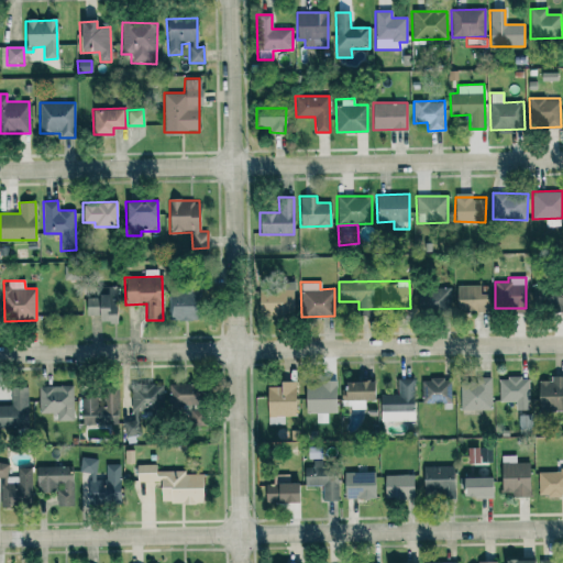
[(562,284),(532,284),(532,308),(562,308),(562,284)]
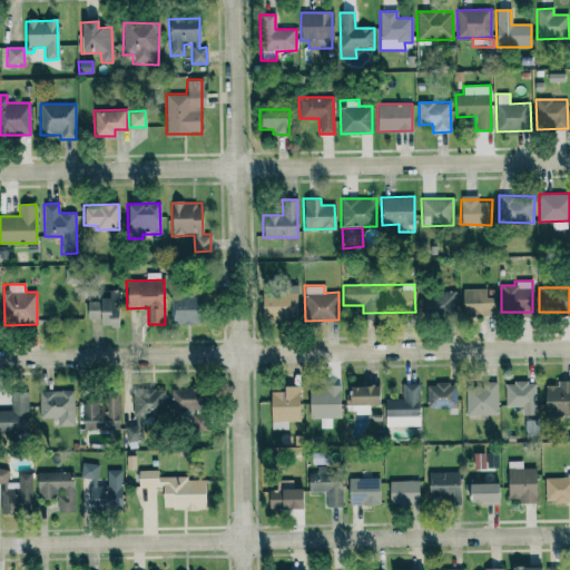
[(99,290),(99,301),(86,301),(87,320),(99,318),(100,326),(118,325),(117,288),(99,290)]
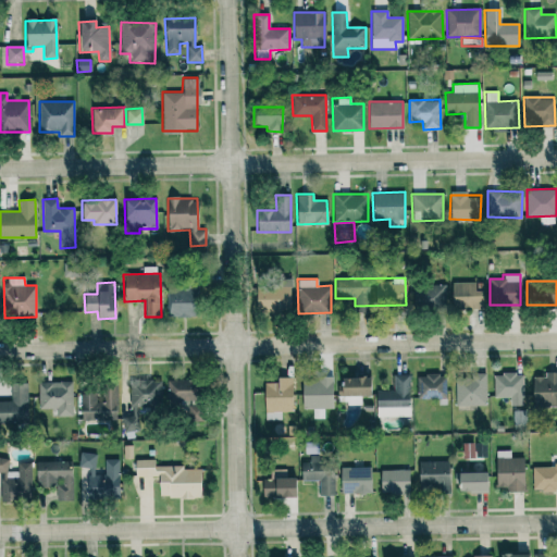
[(256,282),(256,311),(289,311),(289,282),(256,282)]
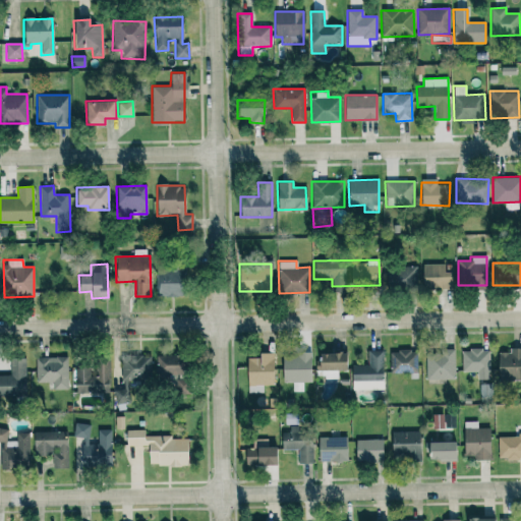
[(422,264),(422,288),(452,287),(451,264),(422,264)]
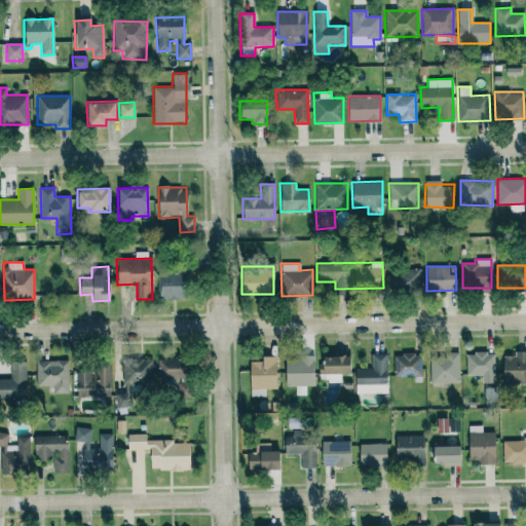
[(420,268),(389,268),(389,290),(420,290),(420,268)]
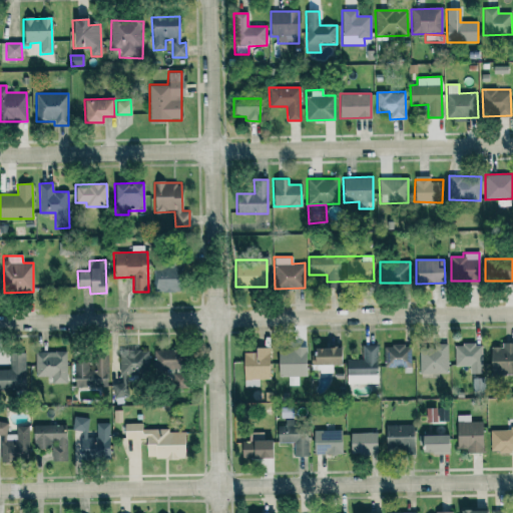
[(154,291),(179,292),(180,265),(155,264),(154,291)]
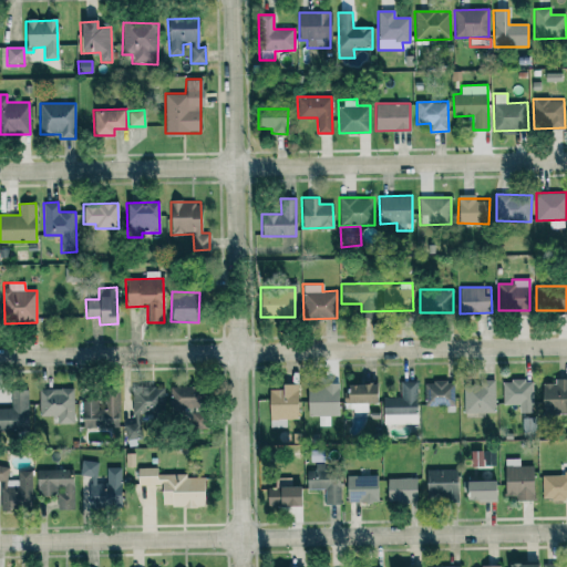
[(543,383),(543,414),(566,414),(566,378),(555,378),(555,383),(543,383)]
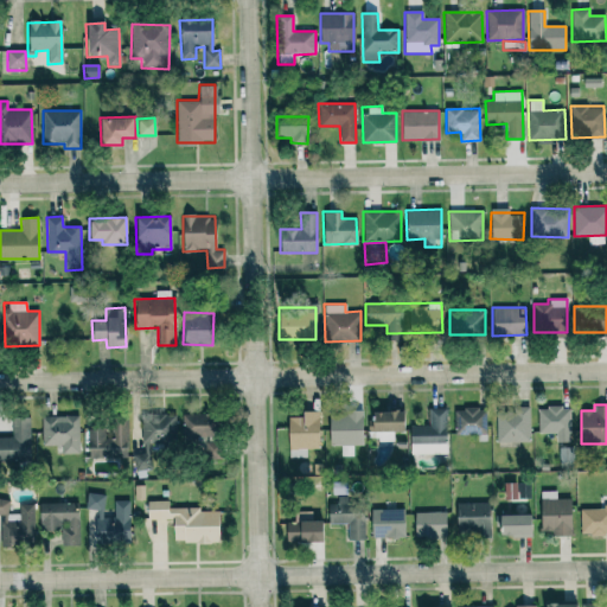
[(570,407),(538,407),(538,433),(570,434),(570,407)]
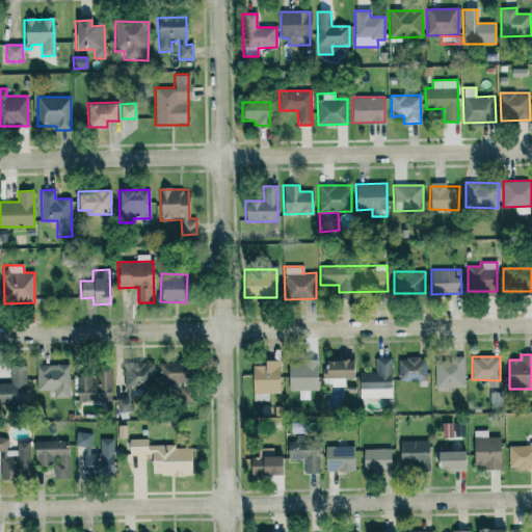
[(360,373),(360,398),(391,397),(390,357),(375,357),(375,372),(360,373)]
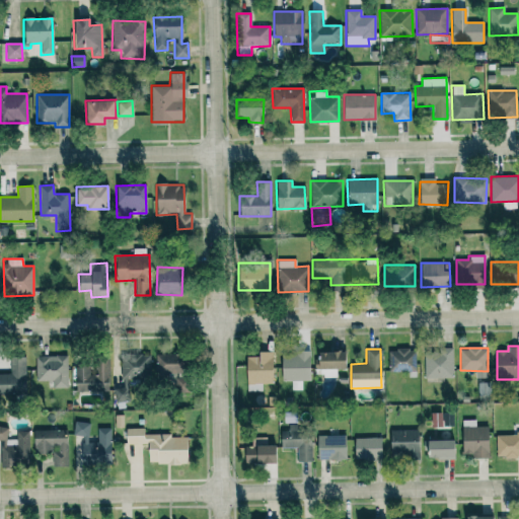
[(388,349),(388,371),(416,371),(415,349),(388,349)]
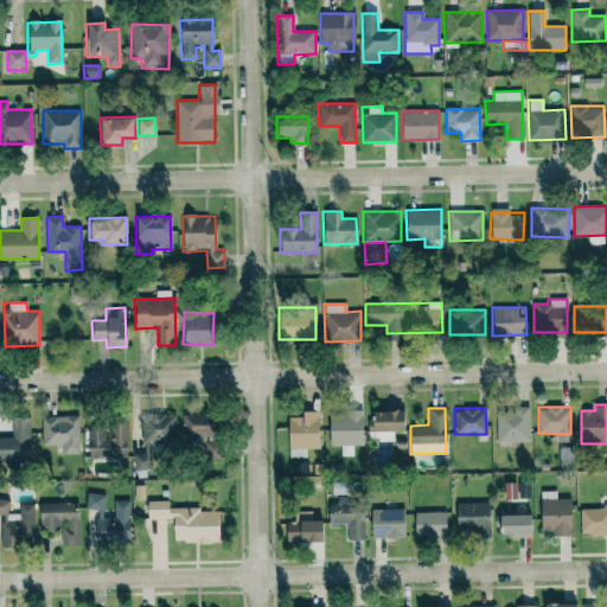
[(496,441),(530,442),(530,408),(497,408),(496,441)]
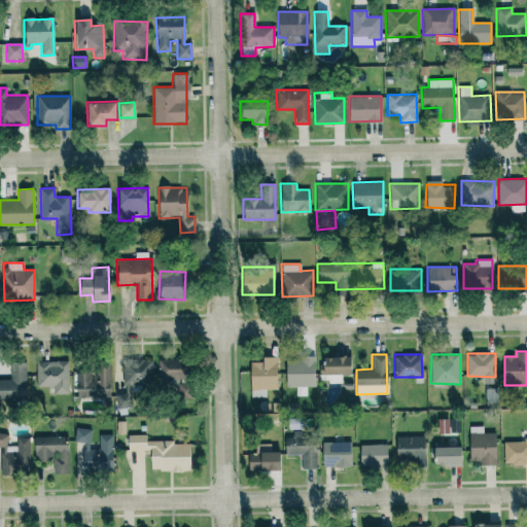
[(277,357),(262,356),(262,361),(251,361),(250,389),(276,390),(277,357)]
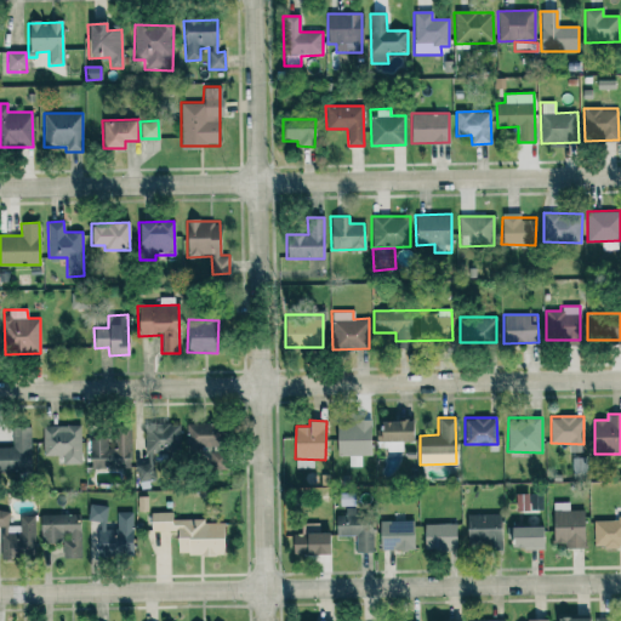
[(371,455),(370,420),(336,421),(337,456),(348,455),(349,467),(362,466),(362,455),(371,455)]
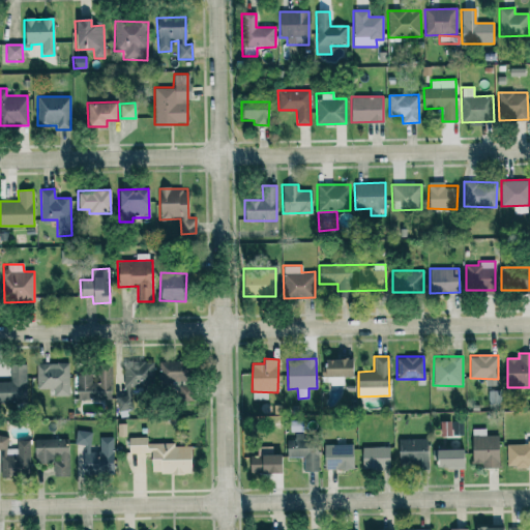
[(344,385),(344,376),(352,376),(352,358),(325,358),(324,384),(344,385)]
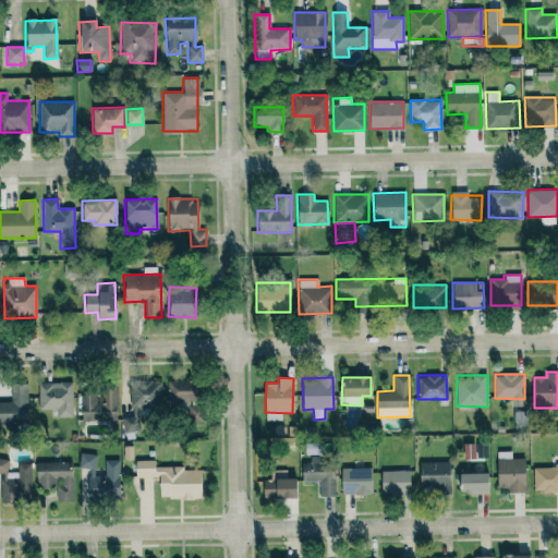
[(56,409),(57,417),(73,416),(72,381),(38,383),(39,410),(56,409)]
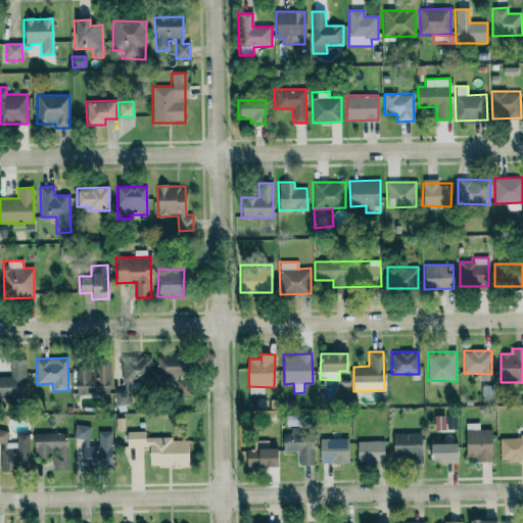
[(157,378),(177,378),(177,394),(184,394),(184,358),(157,358),(157,378)]
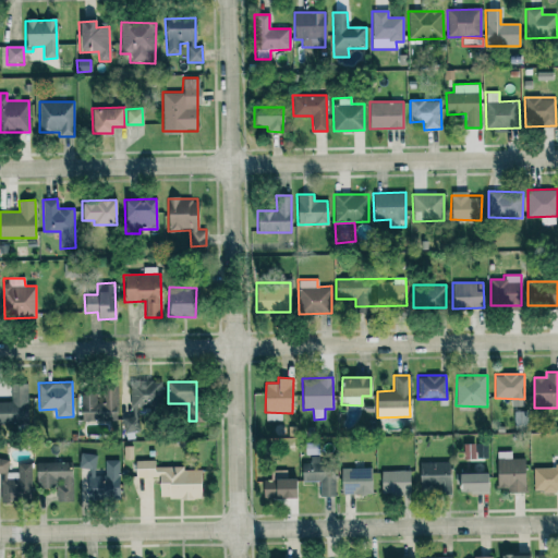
[(0,425),(27,425),(27,383),(11,384),(12,401),(0,401),(0,425)]
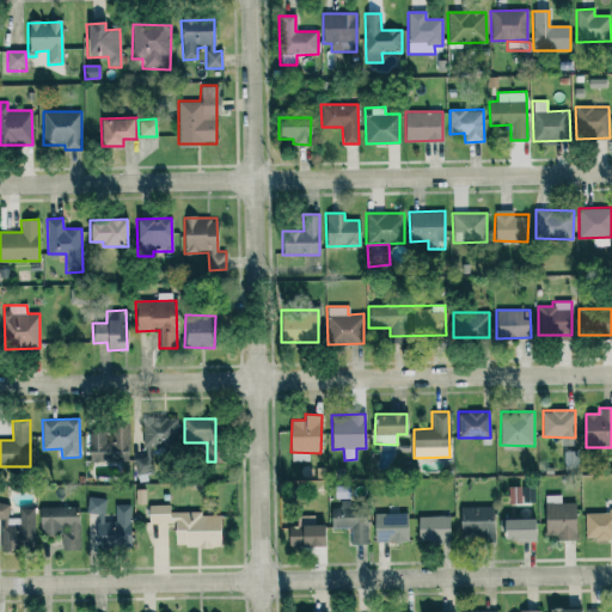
[(142,450),(177,448),(177,420),(141,421),(142,450)]
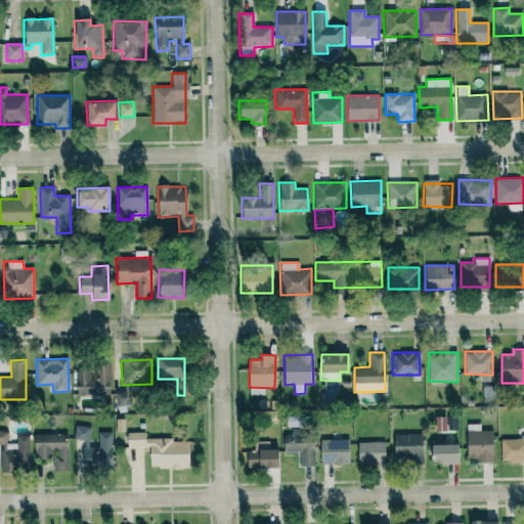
[(110,395),(110,360),(96,360),(96,378),(91,377),(91,369),(76,369),(76,395),(110,395)]
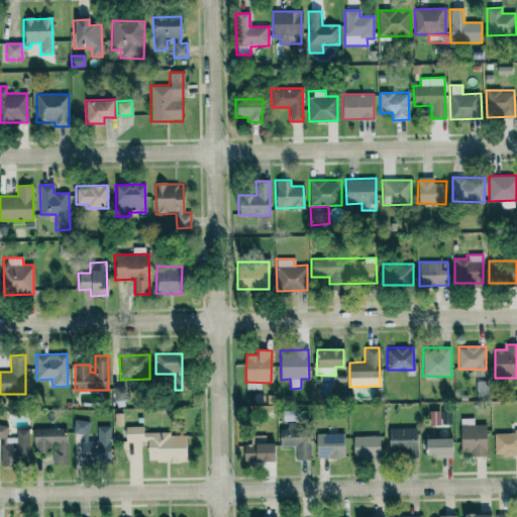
[(128,387),(114,387),(115,400),(128,400),(128,387)]
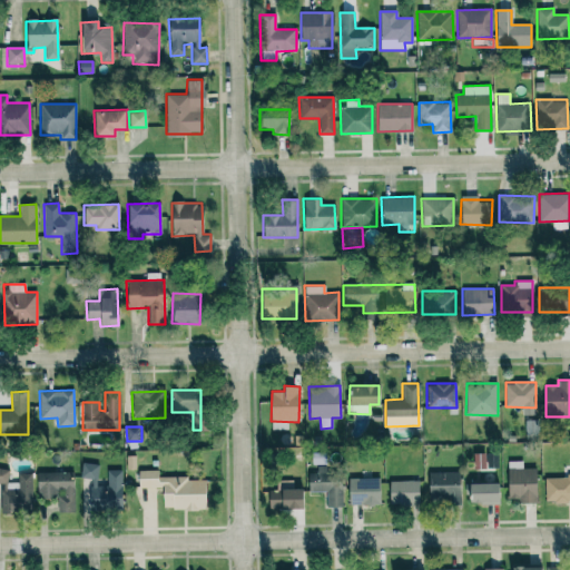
[(522,461),(508,461),(508,499),(518,499),(518,503),(537,503),(536,469),(523,469),(522,461)]
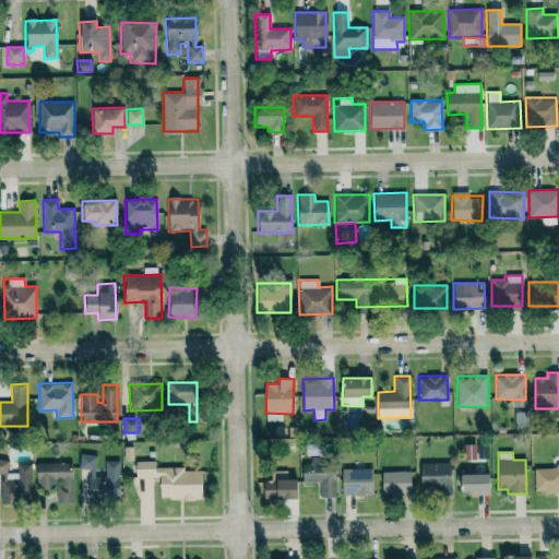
[(96,455),(81,453),(79,468),(94,471),(96,455)]
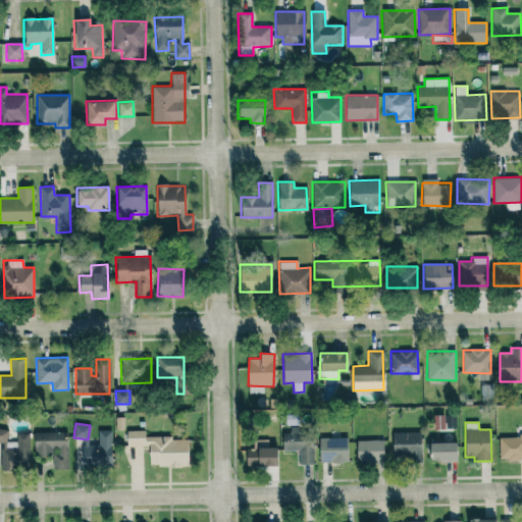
[(0,441),(0,455),(0,467),(29,468),(30,433),(17,433),(16,442),(7,441),(7,429),(0,428),(0,441)]
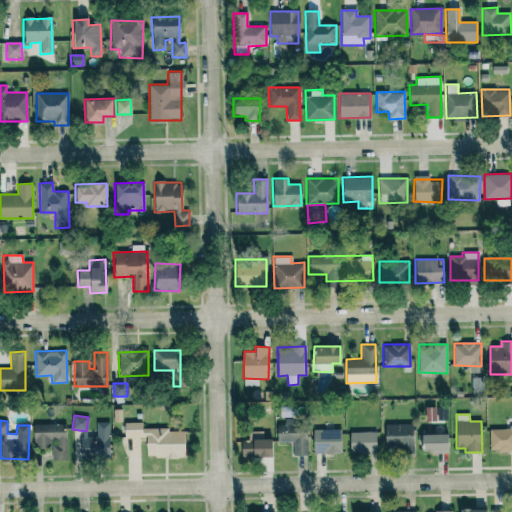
[(109,422),(96,422),(96,436),(77,437),(78,458),(109,457),(109,422)]
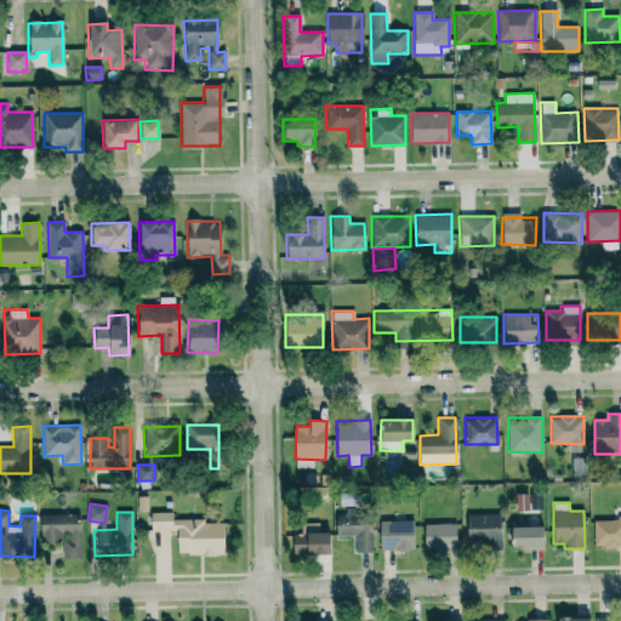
[(172,519),(172,513),(151,513),(151,531),(177,531),(177,554),(224,554),(223,523),(205,523),(205,519),(172,519)]
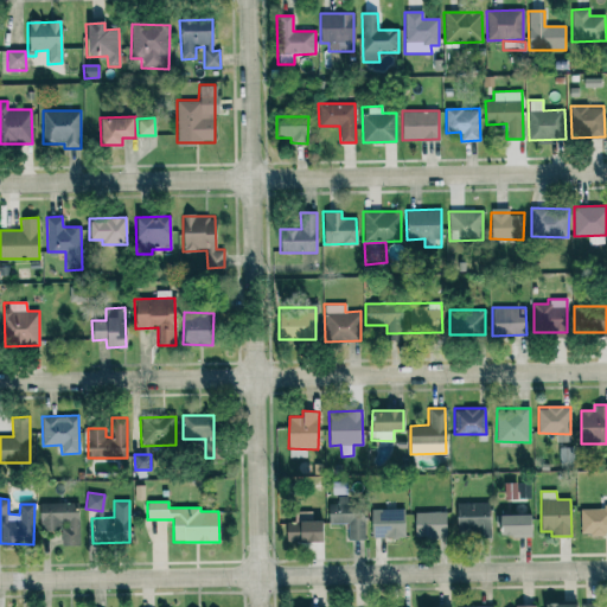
[(39,503),(39,531),(61,530),(62,544),(78,544),(77,503),(39,503)]
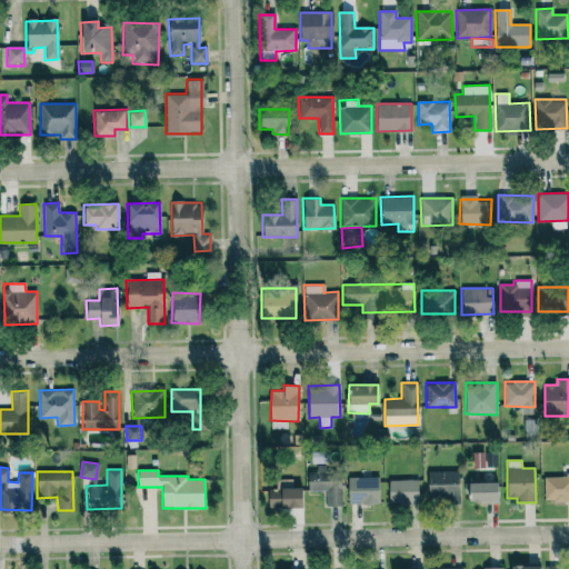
[(341,506),(341,471),(308,471),(307,490),(326,491),(326,506),(341,506)]
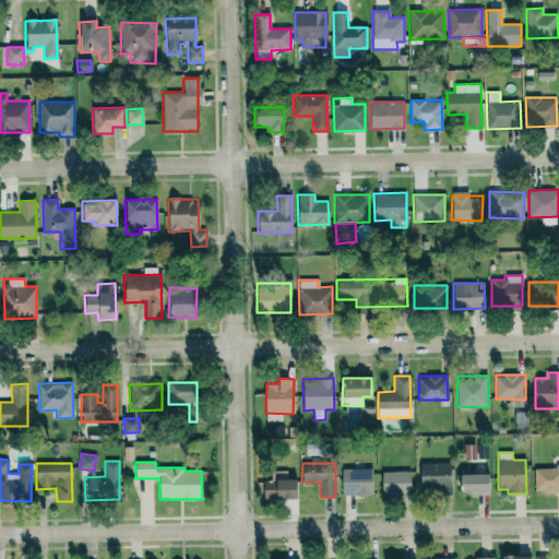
[(450,463),(419,463),(420,491),(451,491),(450,463)]
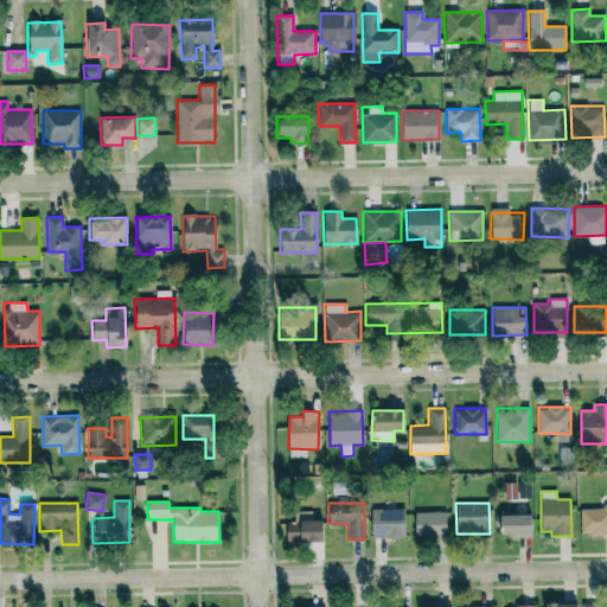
[(606,506),(580,508),(581,535),(606,534),(606,506)]
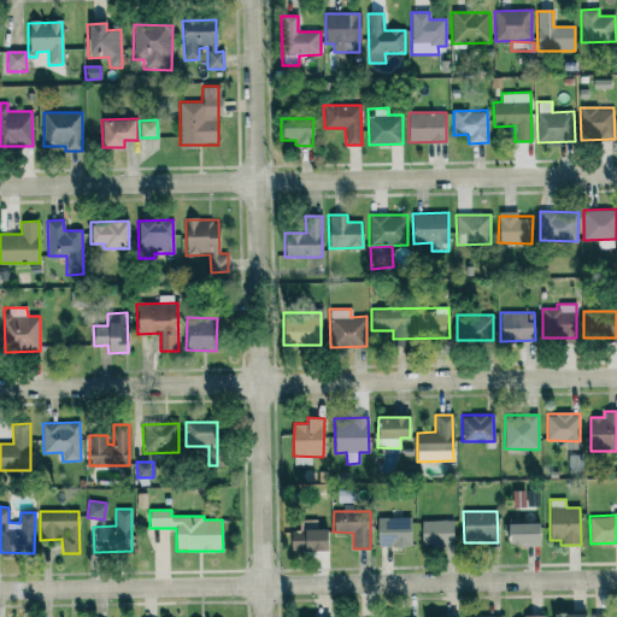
[(377,546),(411,546),(411,517),(376,517),(377,546)]
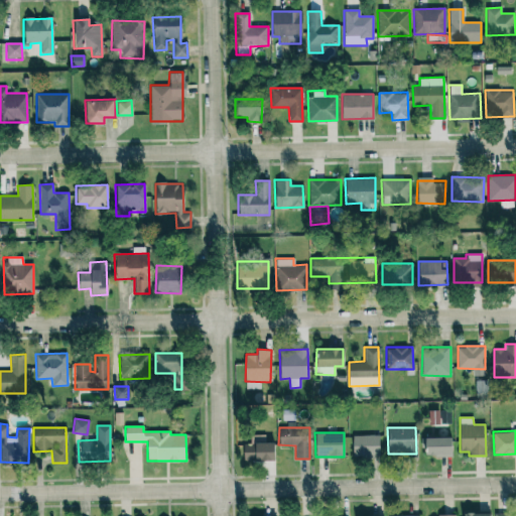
[(272,442),(265,442),(265,434),(250,434),(250,442),(242,443),(243,461),(273,460),(272,442)]
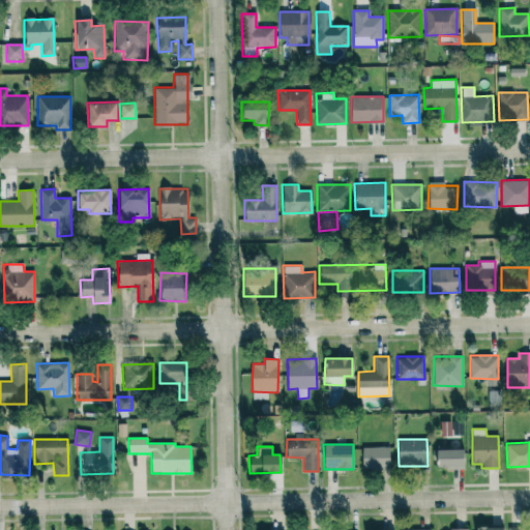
[(388,447),(361,447),(362,470),(389,469),(388,447)]
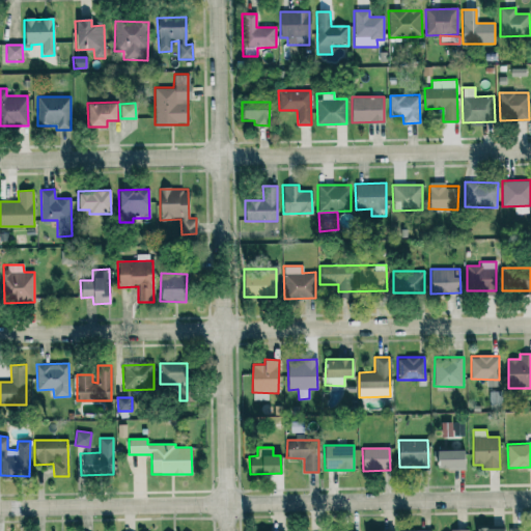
[(465,450),(437,450),(437,468),(465,469),(465,450)]
